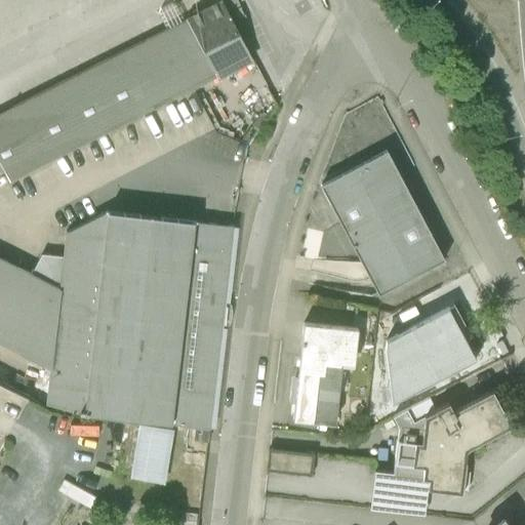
[(249,55),(221,1),(184,21),(179,12),(176,6),(171,4),(161,9),(159,13),(167,30),(0,113),(0,162),(10,182),(195,89),(247,62),(249,59),(249,57),(249,55)]
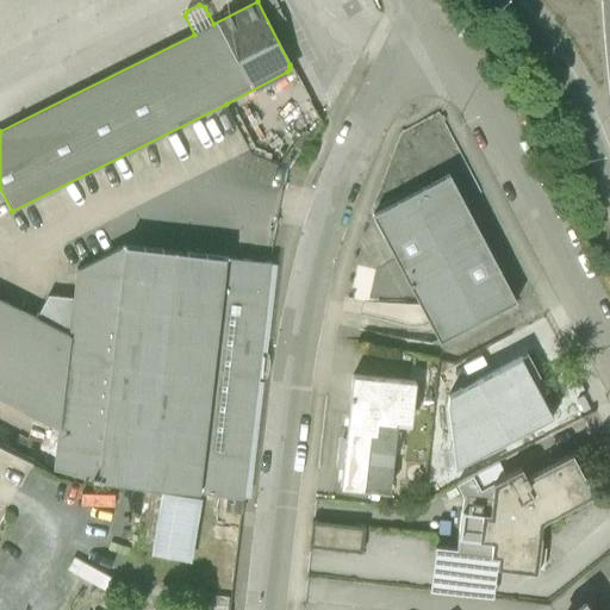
[(449,175),(373,215),(441,342),(516,302),(449,175)]
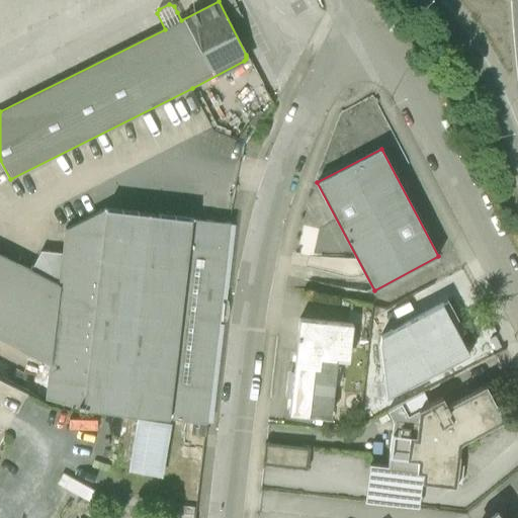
[(66,229),(63,255),(50,364),(46,400),(84,410),(186,421),(205,423),(230,223),(106,208),(66,229)]
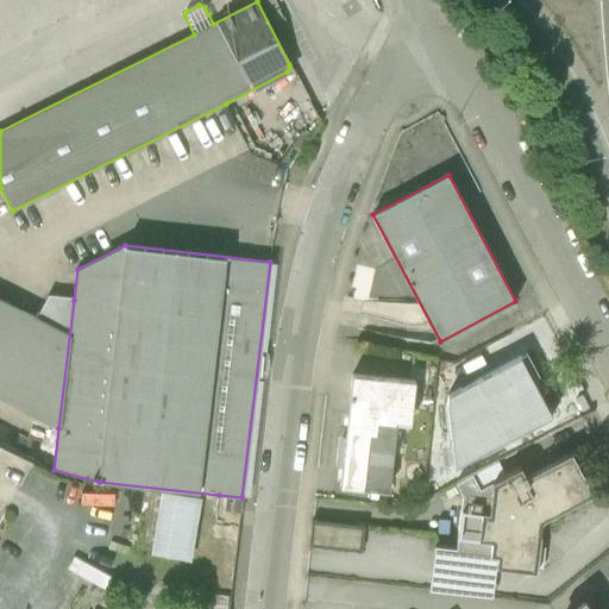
[(37,319),(0,299),(0,399),(58,428),(74,300),(50,296),(37,319)]
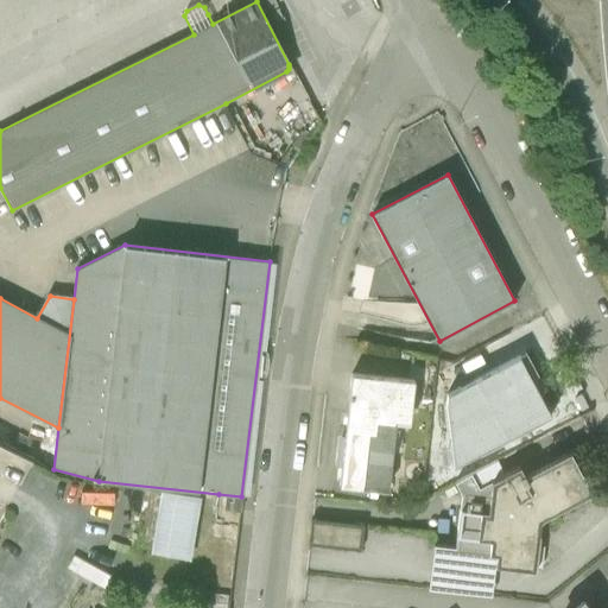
[(551,417),(519,356),(448,394),(447,405),(454,468),(551,417)]
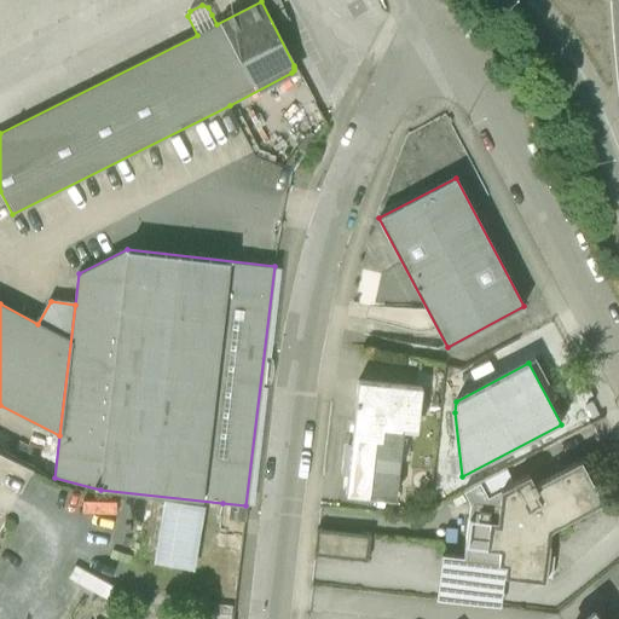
[(422,387),(358,381),(346,495),(393,501),(403,417),(418,418),(422,387)]
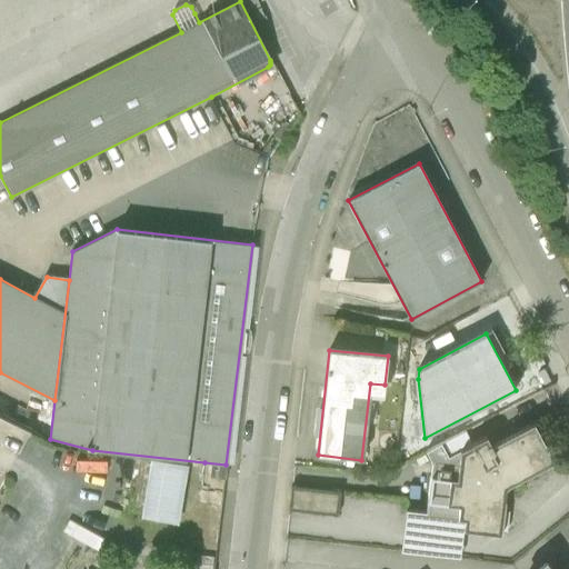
[(543,370),(538,373),(543,385),(550,382),(543,370)]
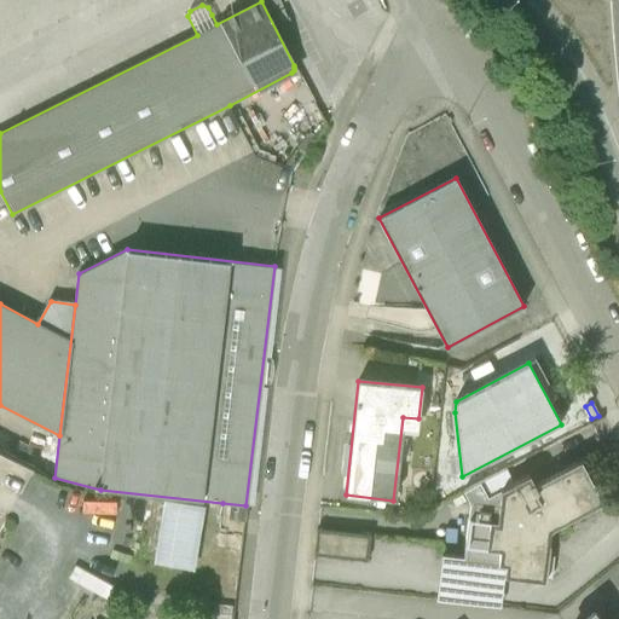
[(463,492),(470,505),(463,560),(463,561),(504,566),(504,578),(545,584),(551,528),(603,503),(582,461),(536,485),(530,474),(513,484),(507,469),(463,492)]
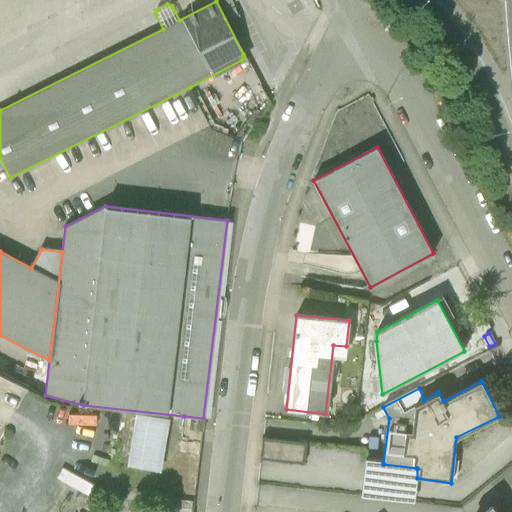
[(170,419),(135,413),(126,466),(161,472),(170,419)]
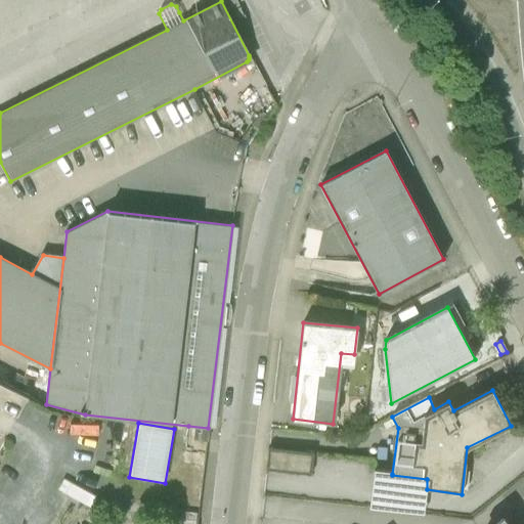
[(188,426),(187,436),(193,437),(193,440),(207,441),(208,428),(188,426)]
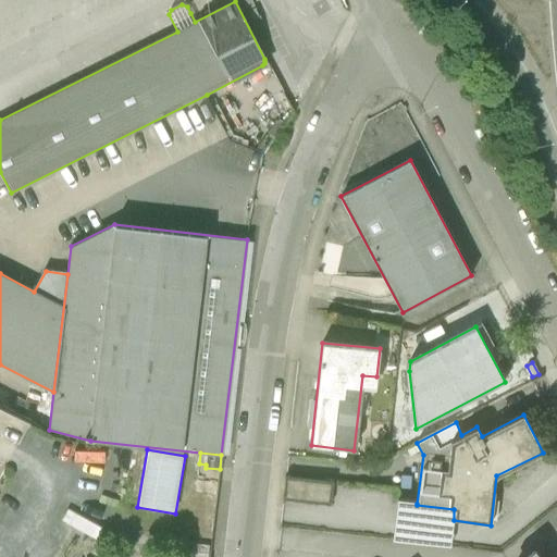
[(333,484),(287,480),(285,500),(331,505),(333,484)]
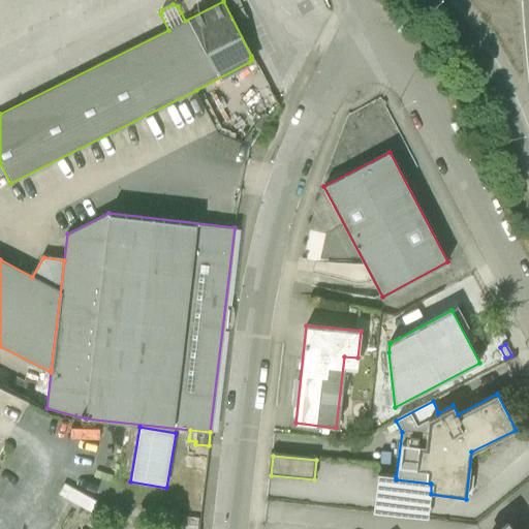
[(377,476),(373,515),(428,520),(431,494),(431,484),(396,479),(396,478),(377,476)]
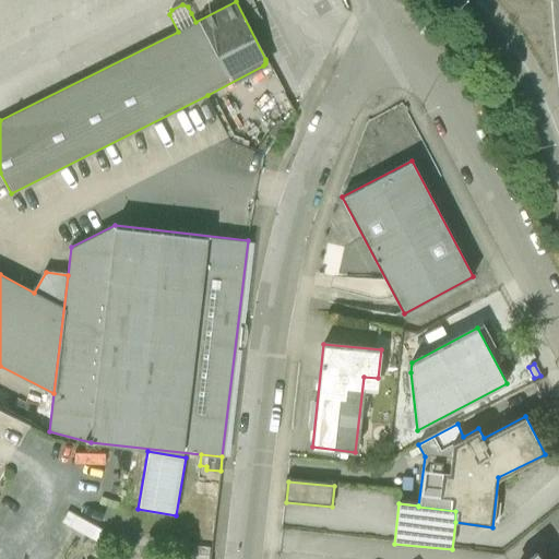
[(102,530),(67,510),(60,522),(95,542),(102,530)]
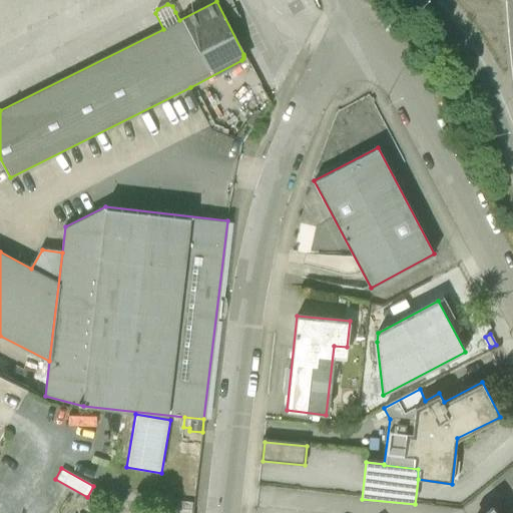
[(190,512),(192,503),(169,501),(168,512),(176,512),(190,512)]
